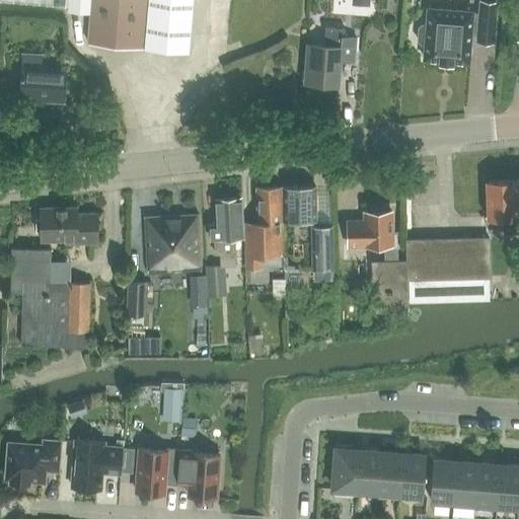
[(90,0),(69,0),(69,4),(68,9),(89,11),(90,0)]
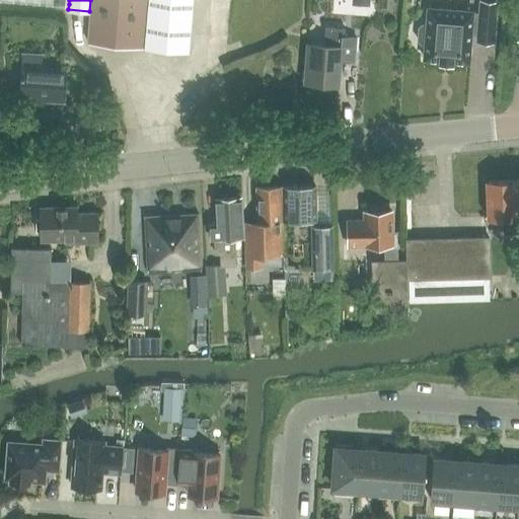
[(141,47),(144,0),(90,0),(89,11),(86,42),(141,47)]
